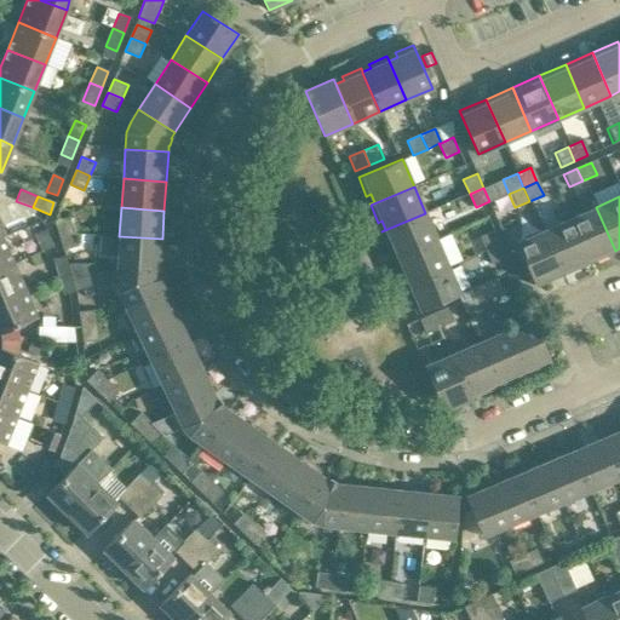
[(615,251),(596,207),(569,219),(589,263),(615,251)]
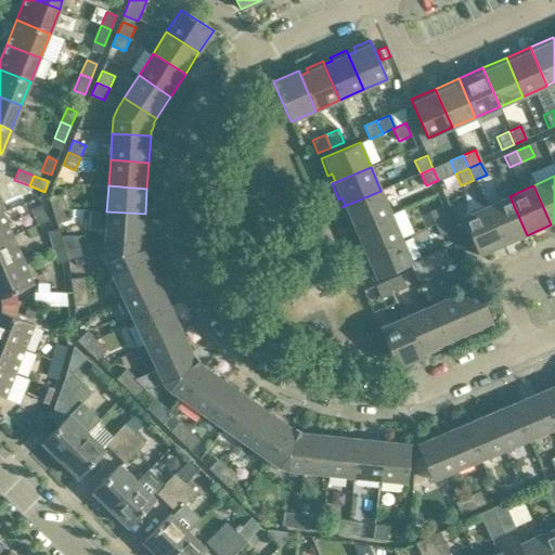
[(391,215),(381,191),(341,207),(341,208),(346,206),(349,214),(345,216),(352,231),(391,215)]
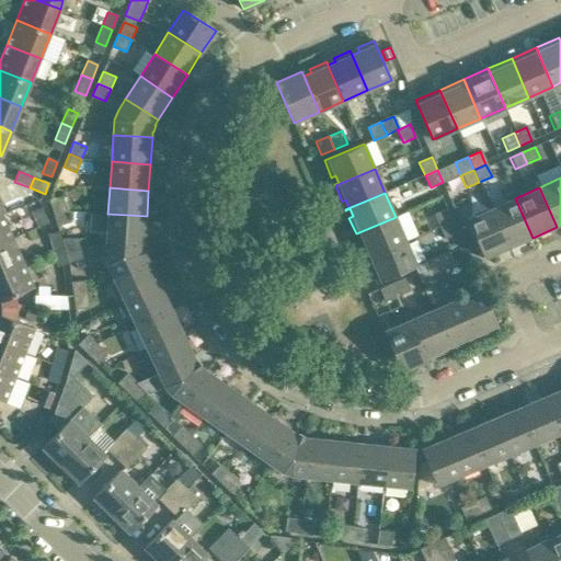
[(48,202),(53,215),(66,210),(61,197),(48,202)]
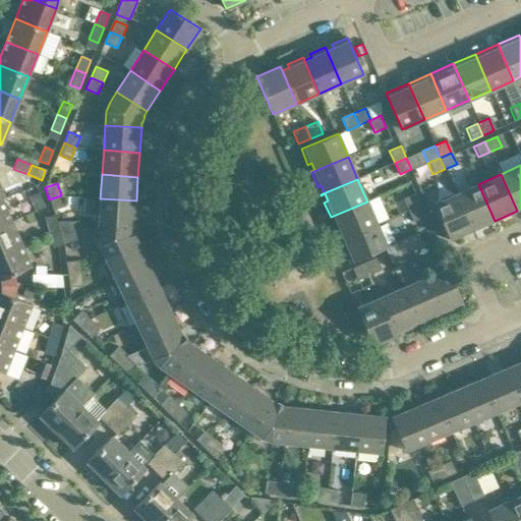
[(495,221),(478,184),(457,193),(472,231),(495,221)]
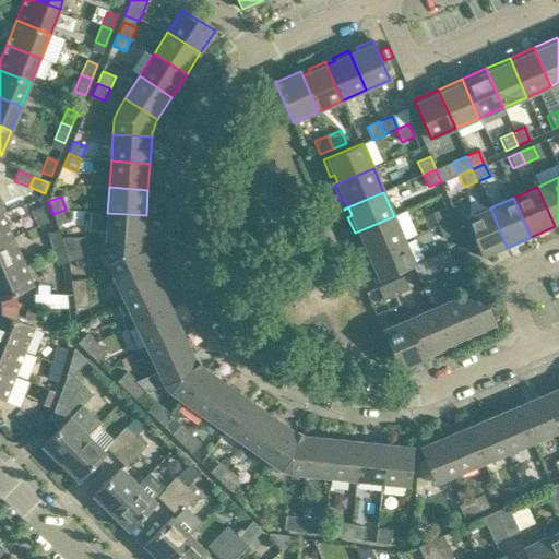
[(38,227),(48,223),(42,207),(32,212),(38,227)]
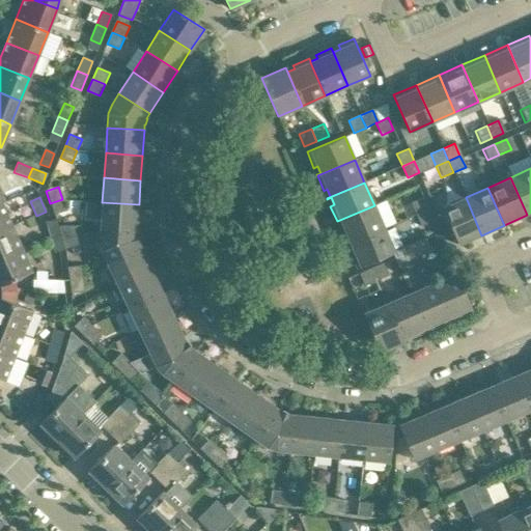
[(428,210),(423,197),(411,202),(416,215),(428,210)]
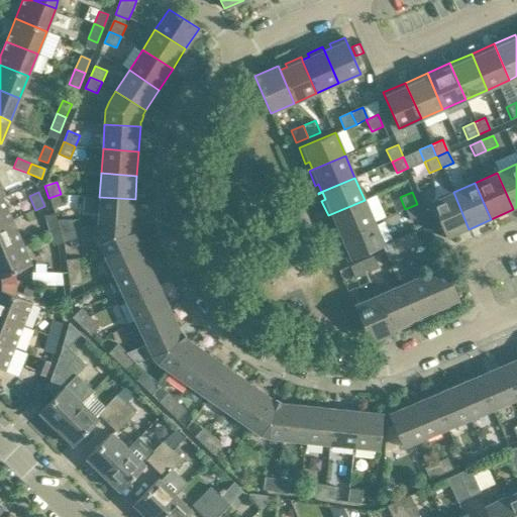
[(469,229),(453,192),(430,202),(446,238),(469,229)]
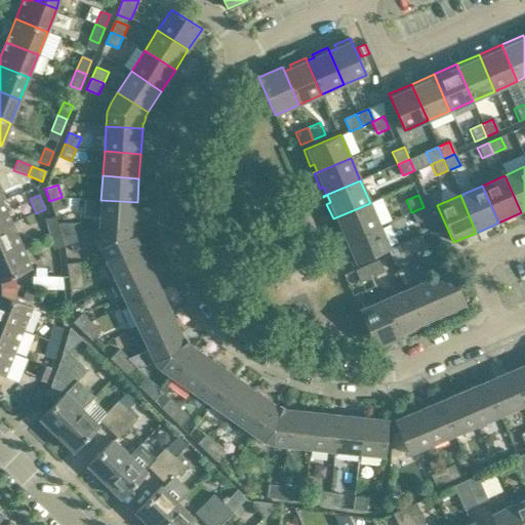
[(66,208),(62,197),(49,201),(53,212),(66,208)]
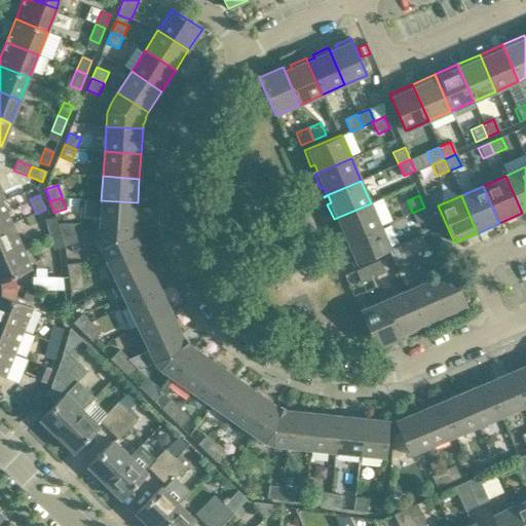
[(0,228),(11,224),(1,201),(4,200),(0,201),(0,228)]
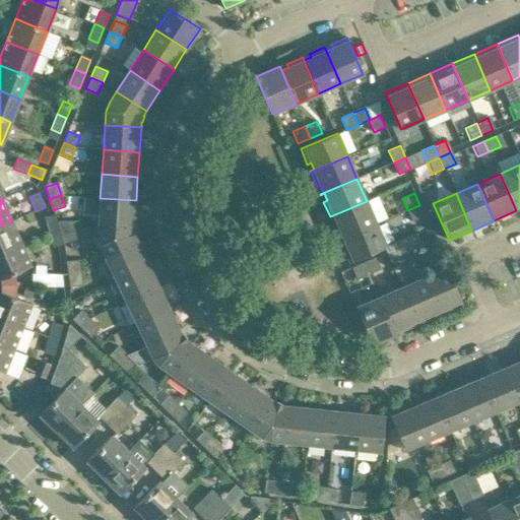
[(134,224),(136,200),(100,198),(98,222),(130,224),(134,224)]
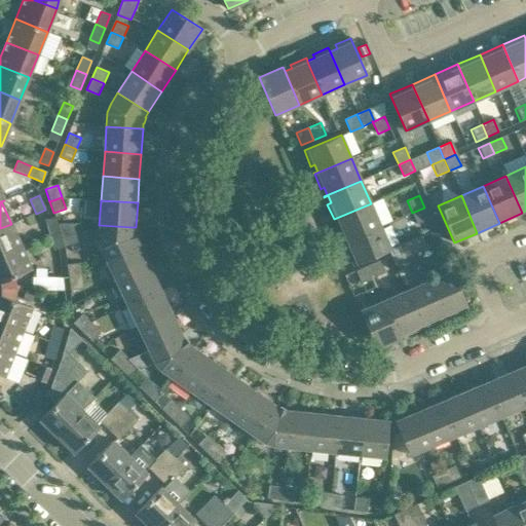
[(380,226),(371,203),(334,219),(334,220),(337,218),(340,225),(337,227),(343,241),(380,226)]
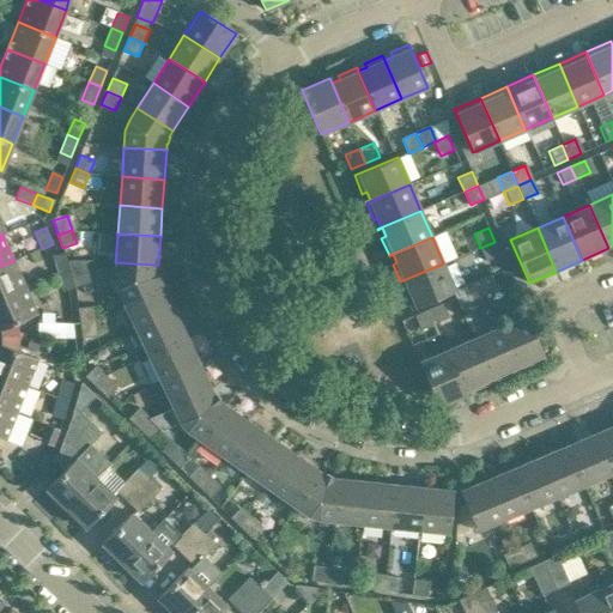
[(501,256),(495,242),(480,248),(486,262),(501,256)]
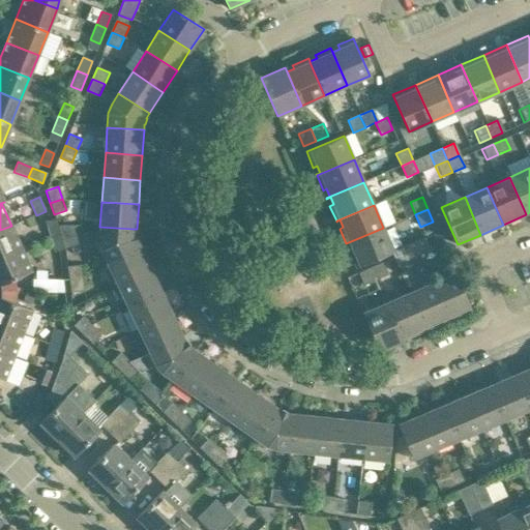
[(46,223),(50,237),(60,234),(55,219),(46,223)]
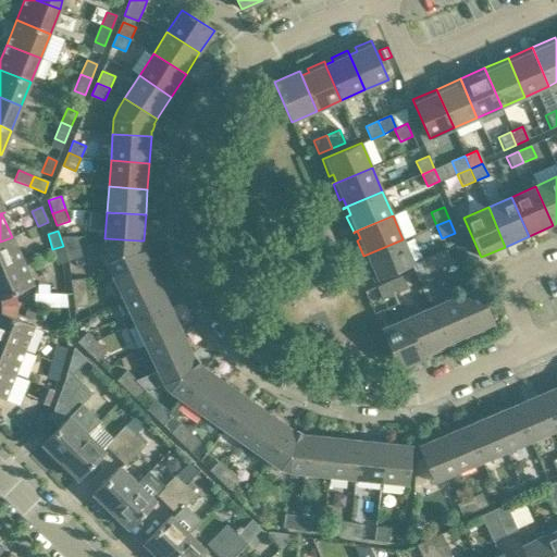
[(0,270),(22,261),(12,237),(0,242),(0,270)]
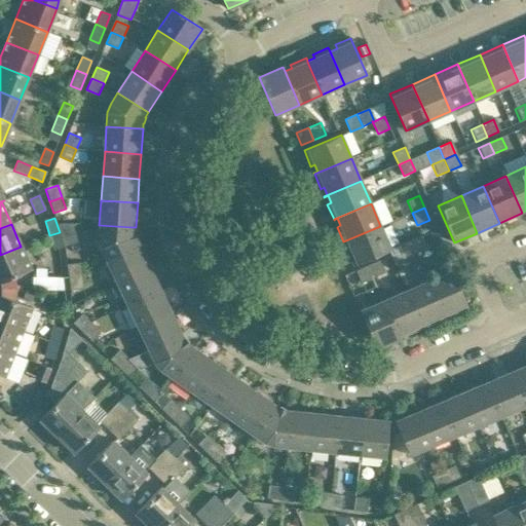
[(136,227),(132,227),(99,225),(98,240),(100,247),(106,260),(139,245),(137,239),(138,239),(137,233),(136,233),(136,227)]
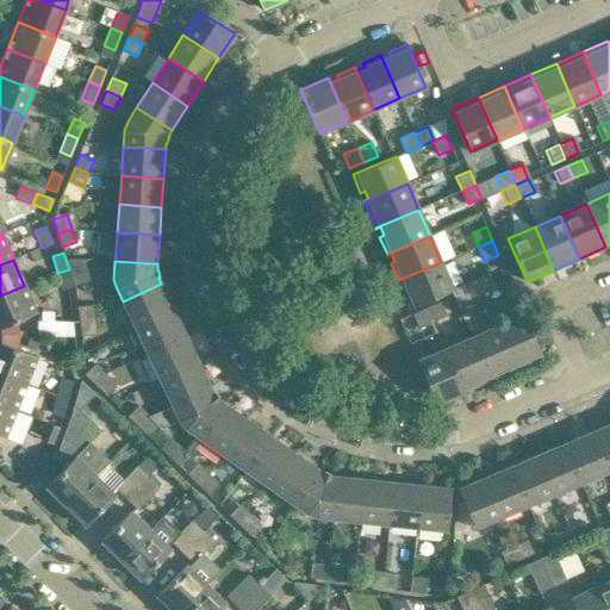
[(453,288),(441,262),(398,280),(399,281),(403,280),(406,287),(402,290),(410,307),(453,288)]
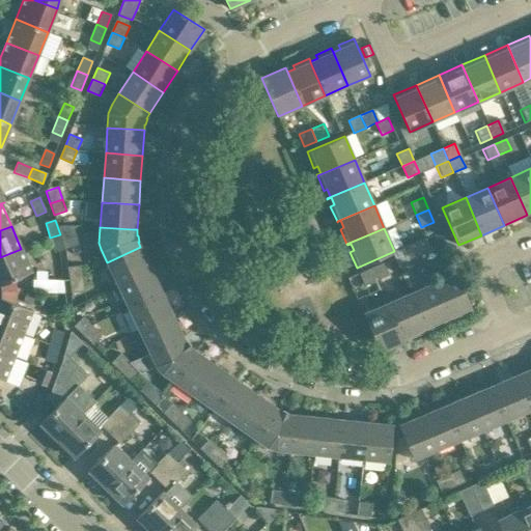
[(64,249),(60,234),(50,238),(54,252),(64,249)]
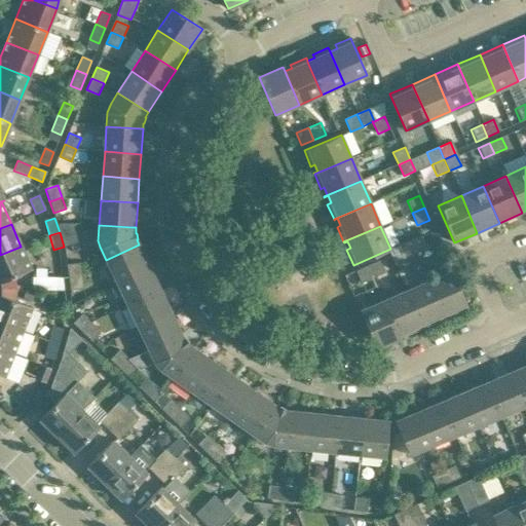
[(428,248),(423,236),(411,240),(416,253),(428,248)]
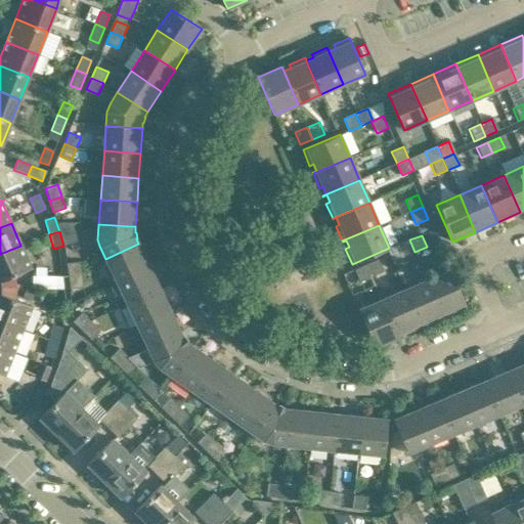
[(415,252),(409,239),(397,245),(402,257),(415,252)]
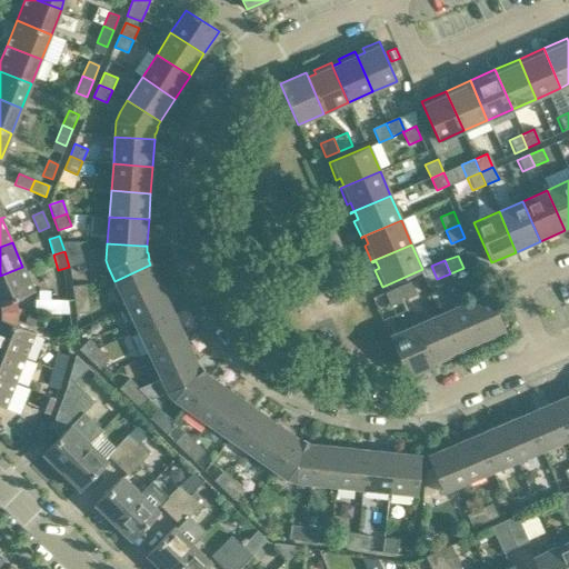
[(162,289),(151,267),(150,265),(115,281),(127,306),(162,289)]
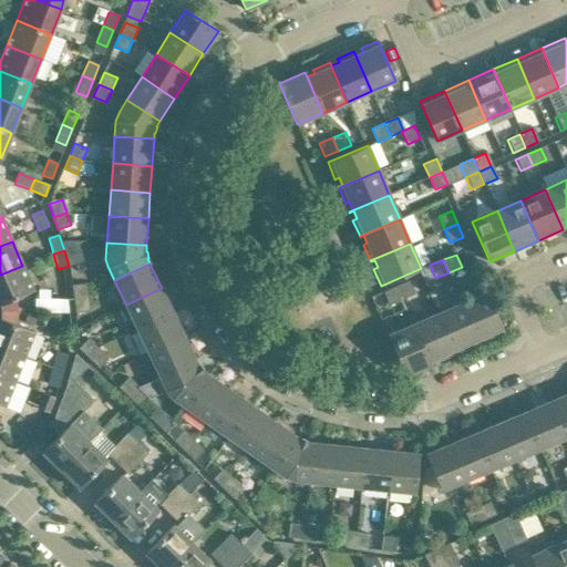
[(33,290),(22,266),(0,275),(0,303),(0,305),(33,290)]
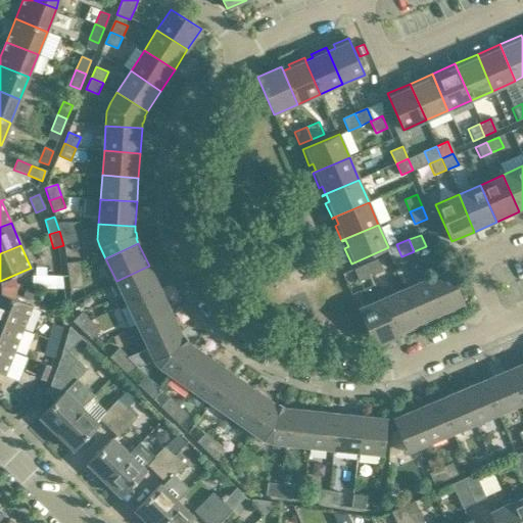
[(378,258),(366,264),(371,276),(383,271),(378,258)]
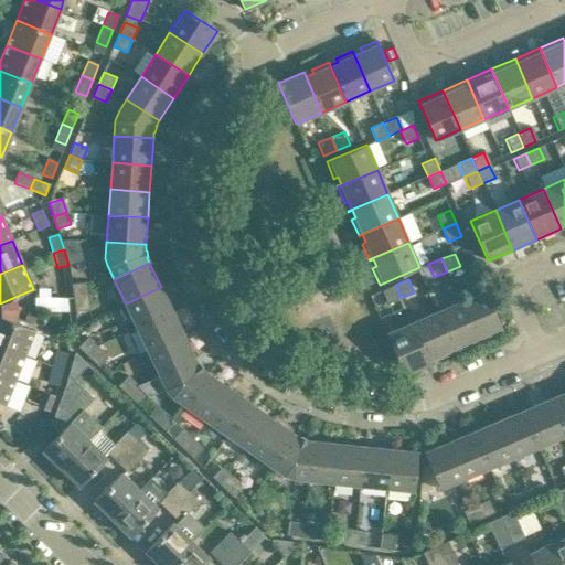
[(72,286),(74,299),(88,297),(86,284),(72,286)]
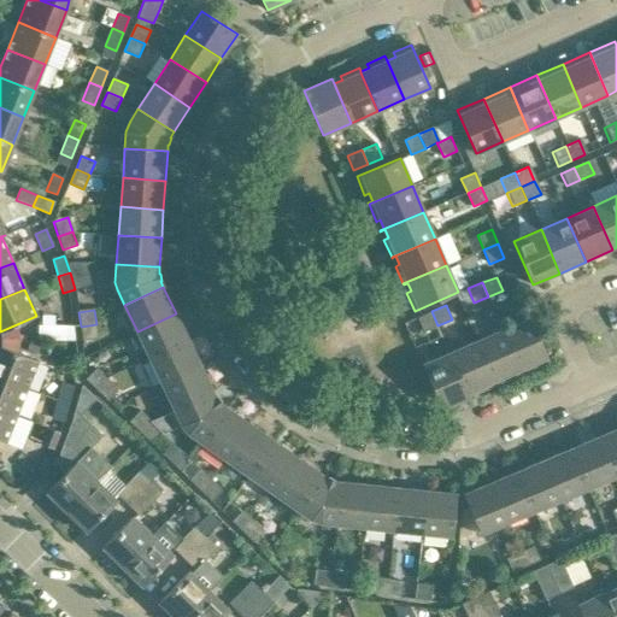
[(438,325),(432,311),(417,317),(423,331),(438,325)]
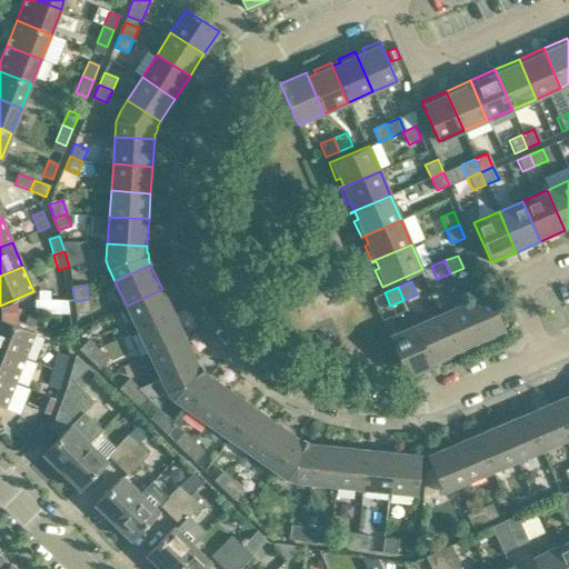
[(173,313),(162,289),(127,306),(138,330),(173,313)]
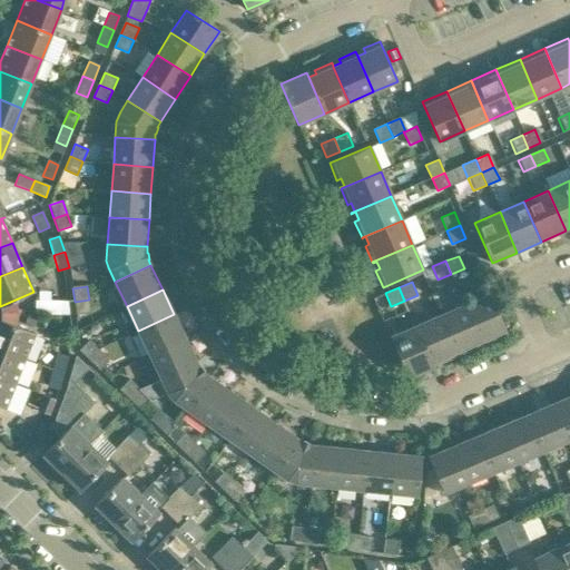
[(490,294),(463,305),(481,345),(482,344),(481,341),(488,337),(490,341),(507,334),(490,294)]
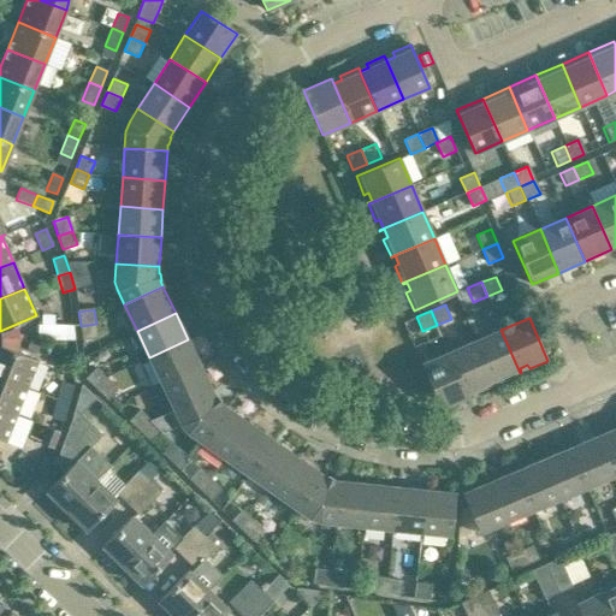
[(99,338),(96,324),(81,326),(83,341),(99,338)]
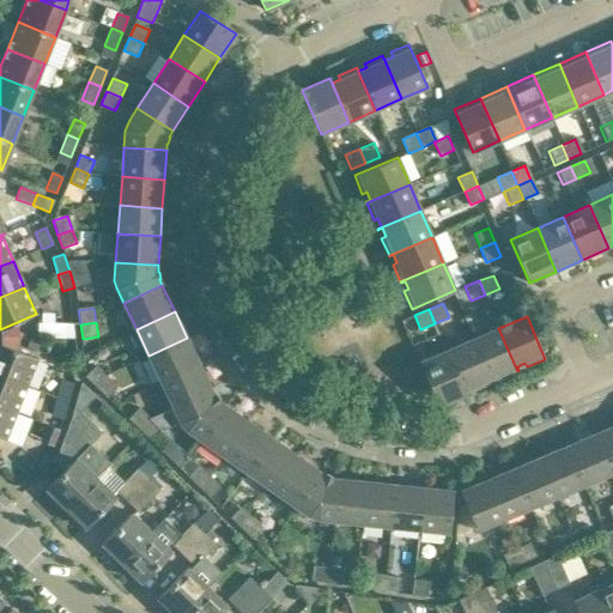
[(517,371),(498,328),(472,339),(490,382),(492,382),(491,377),(498,374),(501,378),(517,371)]
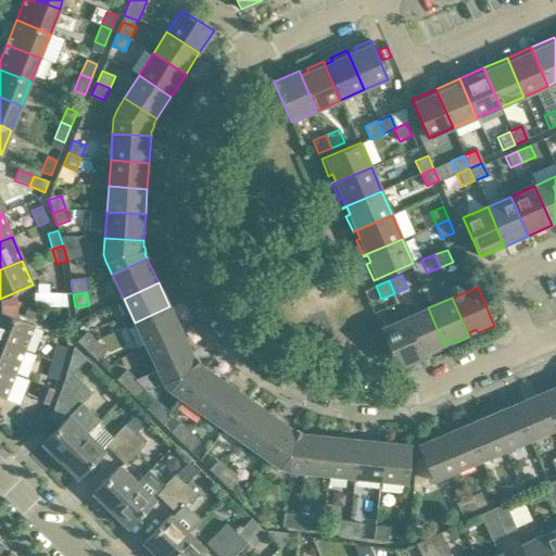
[(146,346),(180,330),(169,306),(135,323),(146,346)]
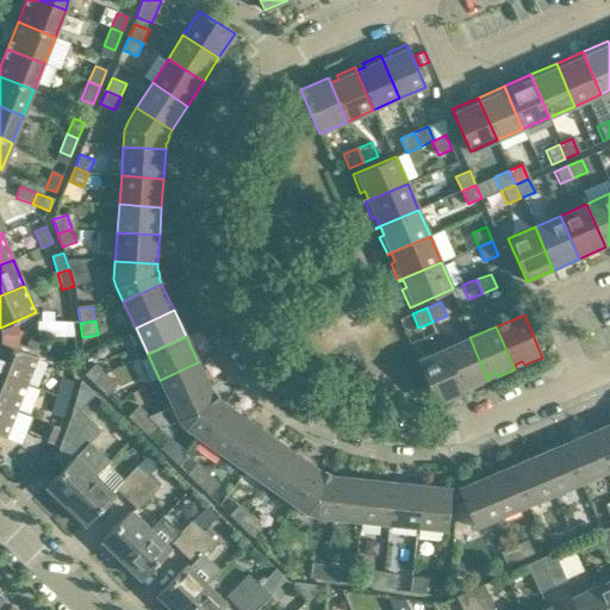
[(487,380),(470,337),(443,349),(462,393),(465,392),(462,387),(470,384),(472,387),(487,380)]
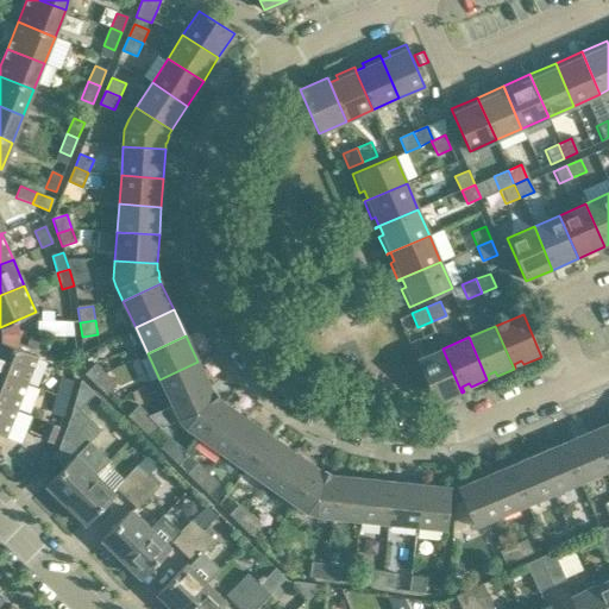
[(0,341),(0,372),(26,383),(37,357),(0,341)]
